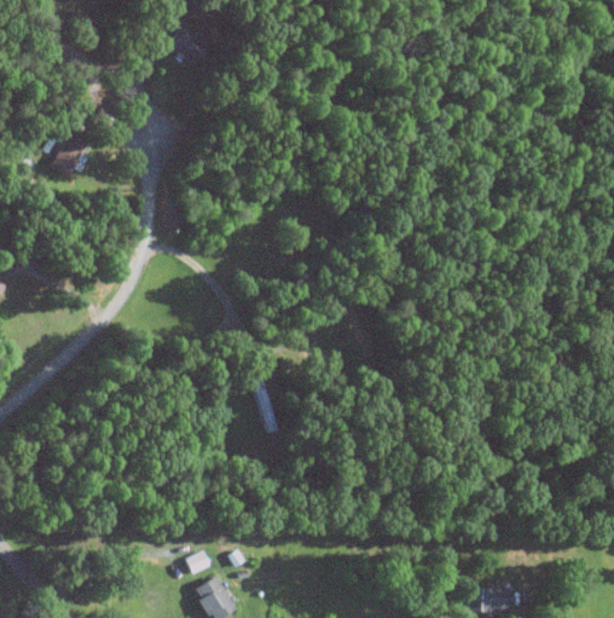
[(169,51),(203,64),(212,44),(178,30),(169,51)]
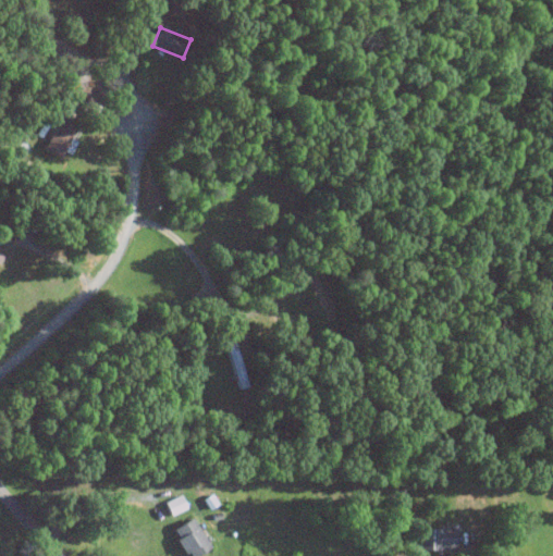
[(66,151),(74,155),(80,141),(74,139),(78,126),(60,120),(48,152),(64,158),(66,151)]
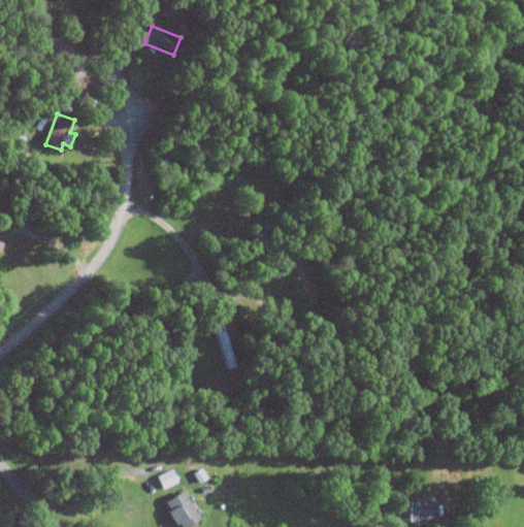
[(158,475),(164,490),(179,483),(174,469),(158,475)]
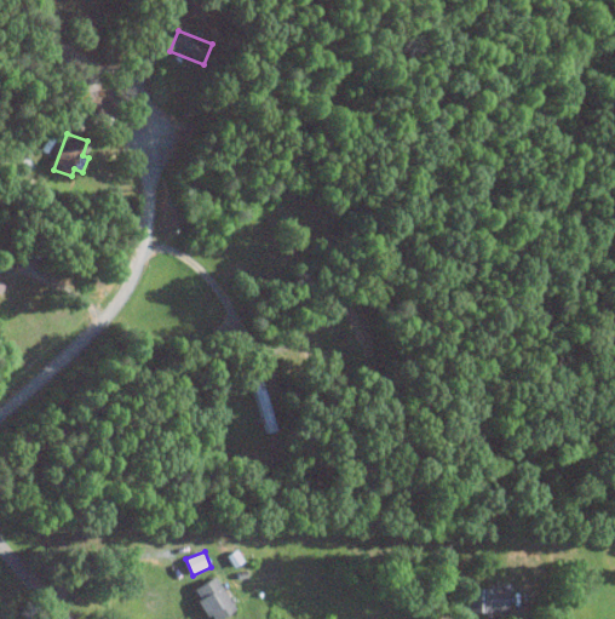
[(217,618),(235,611),(219,577),(194,588),(208,618),(217,618)]
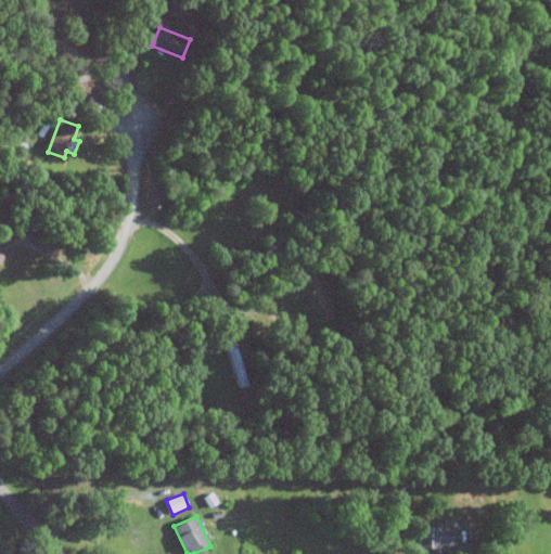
[(419,526),(418,549),(457,550),(457,526),(419,526)]
